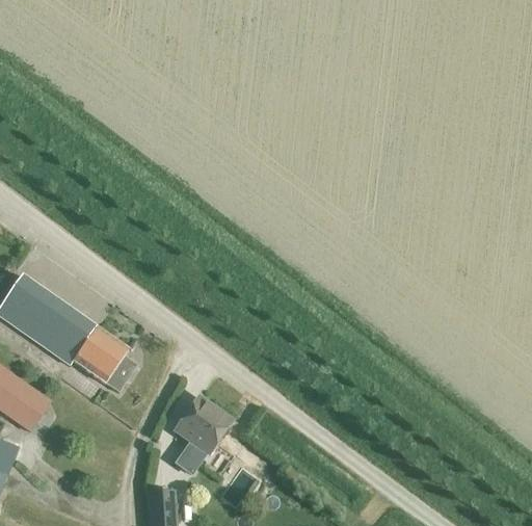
[(0,313),(4,316),(70,362),(97,324),(22,272),(0,304),(0,313)]
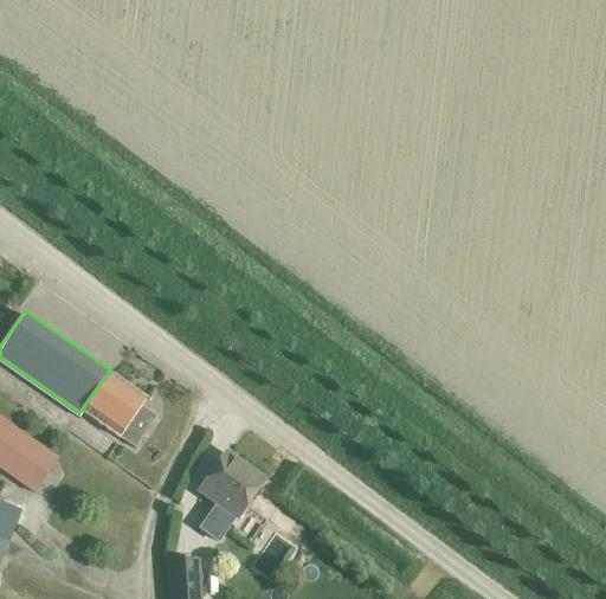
[(120,433),(135,443),(156,412),(142,401),(146,395),(110,369),(79,412),(83,416),(86,410),(120,433)]
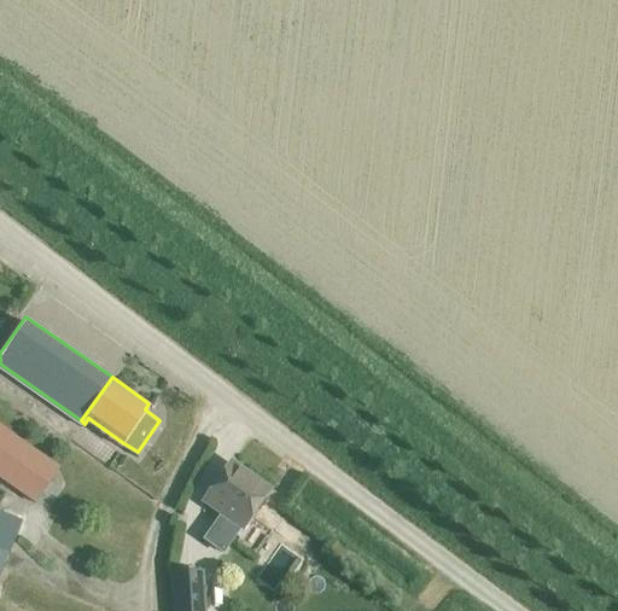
[(0,472),(35,498),(58,464),(0,422),(0,472)]
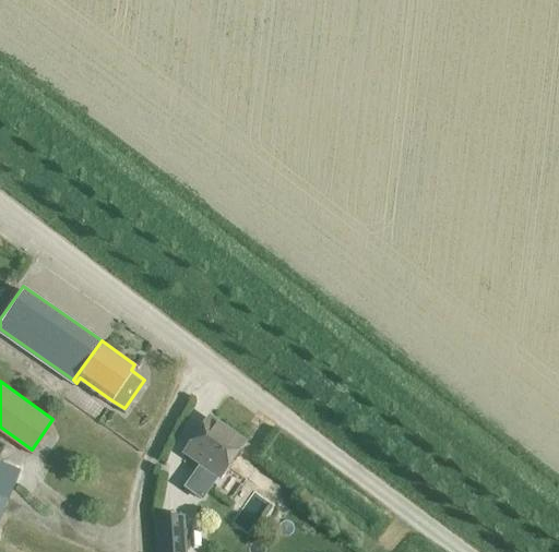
[(242,439),(209,415),(185,450),(200,460),(185,484),(201,496),(217,471),(219,472),(242,439)]
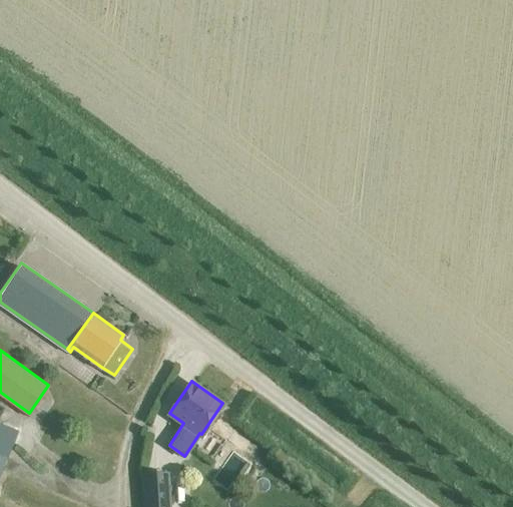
[(0,472),(17,432),(0,424),(0,472)]
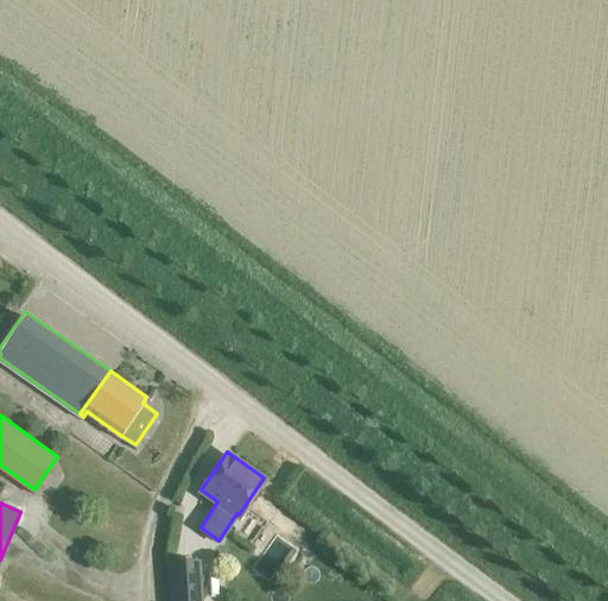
[(201,600),(198,558),(172,560),(169,560),(171,600),(201,600)]
